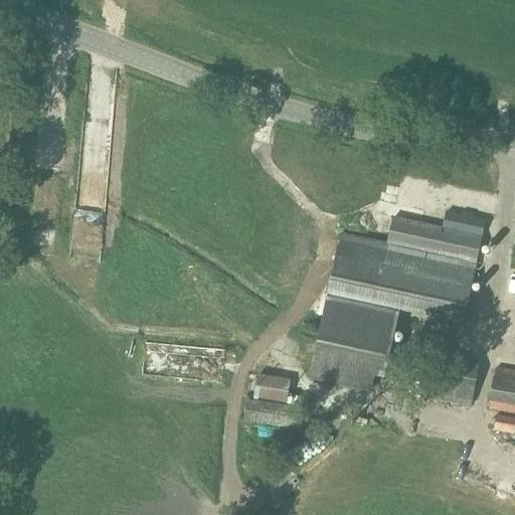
[(37,155),(52,161),(61,137),(47,132),(37,155)]
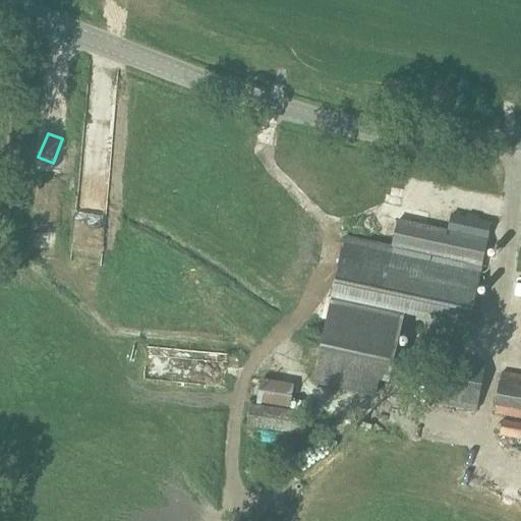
[(392,246),(345,236),(331,299),(470,329),(493,223),(467,218),(464,234),(398,220),(392,246)]
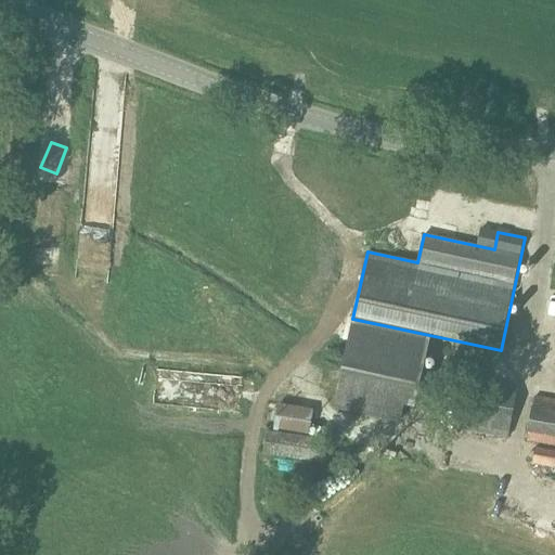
[(351,323),(333,409),(400,424),(404,407),(416,409),(429,339),(351,323)]
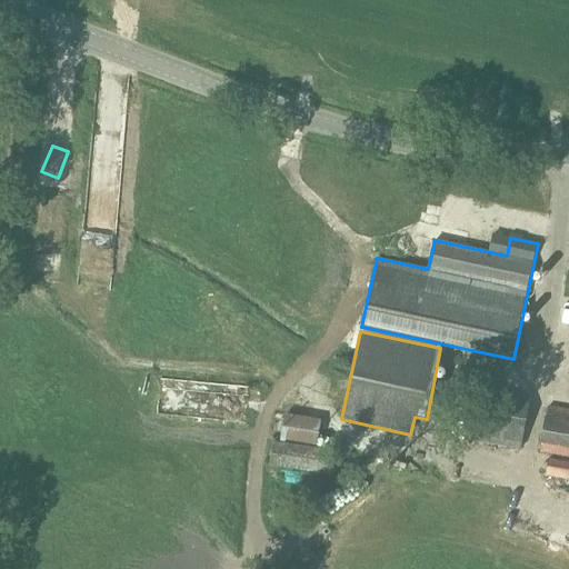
[(161,379),(157,416),(247,425),(250,387),(161,379)]
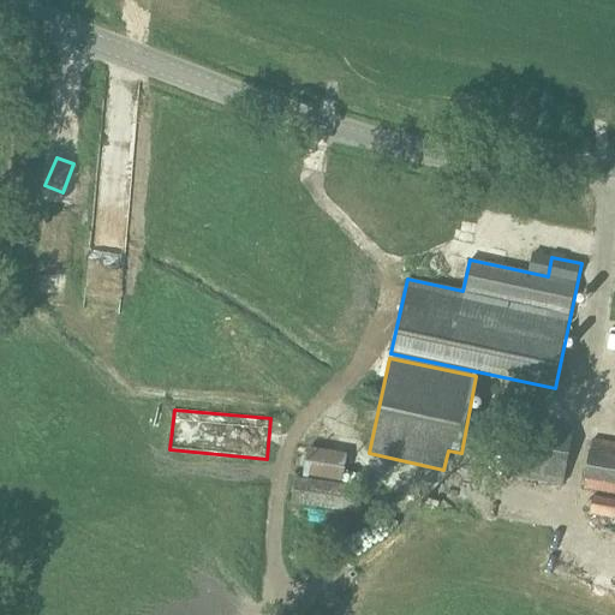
[(563,487),(573,431),(513,419),(503,475),(563,487)]
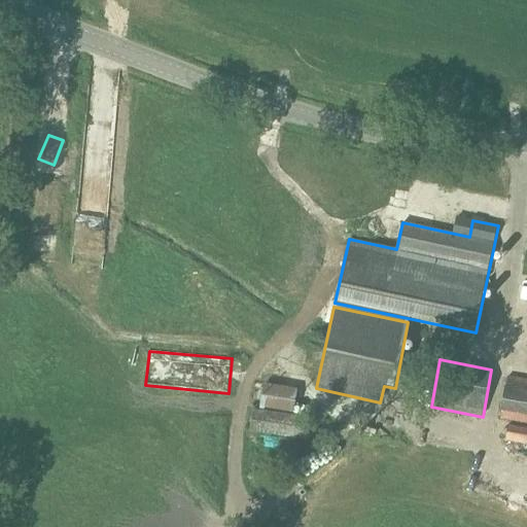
[(526,425),(526,380),(507,378),(500,420),(526,425)]
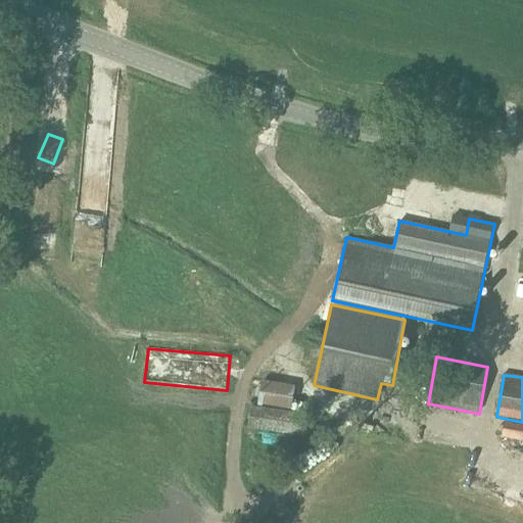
[(252,392),(250,405),(280,408),(281,396),(252,392)]
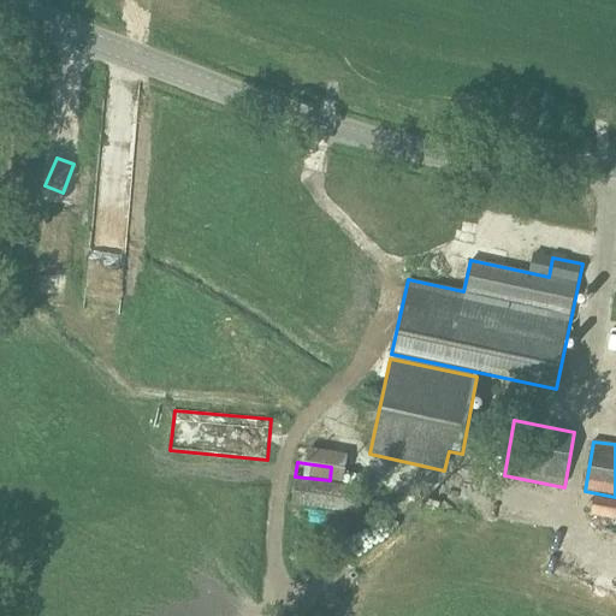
[(388,492),(307,483),(300,531),(380,542),(388,492)]
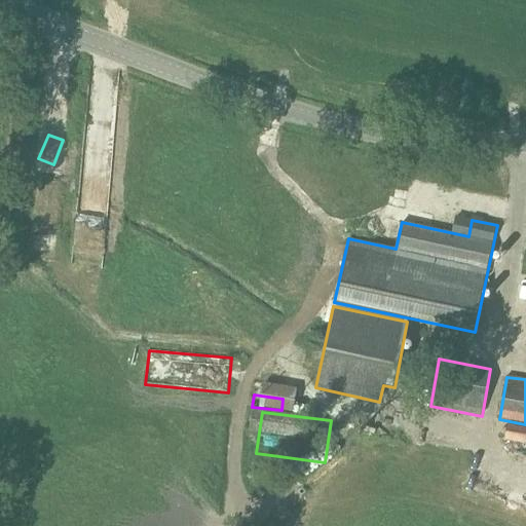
[(525,427),(508,425),(505,442),(521,444),(518,458),(525,459),(525,427)]
